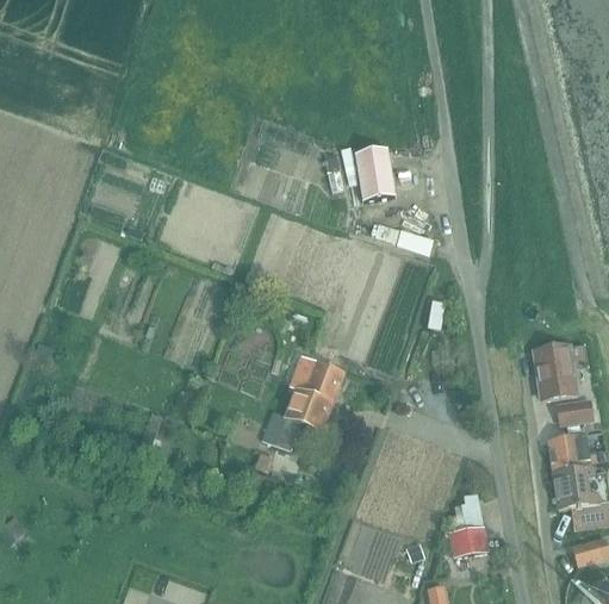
[(362,201),(396,195),(387,148),(355,154),(362,201)]
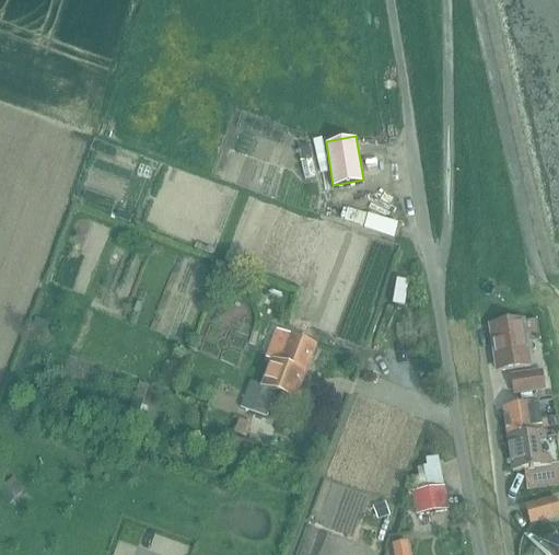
[(394,235),(398,220),(368,210),(363,226),(394,235)]
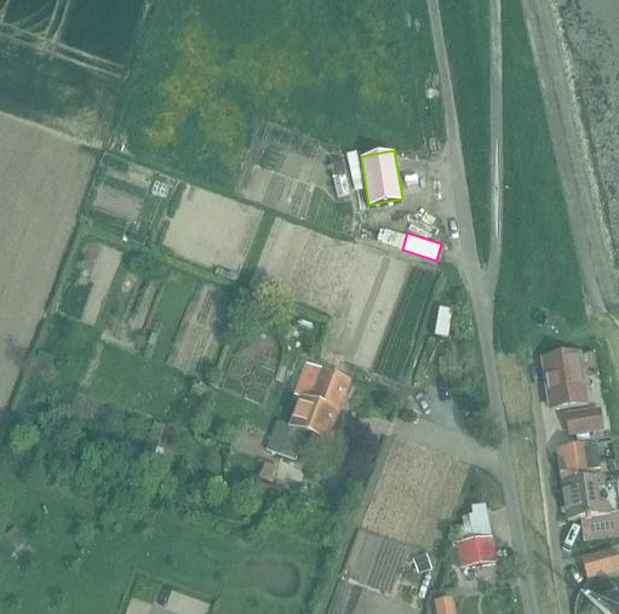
[(442,319),(458,322),(463,294),(447,291),(442,319)]
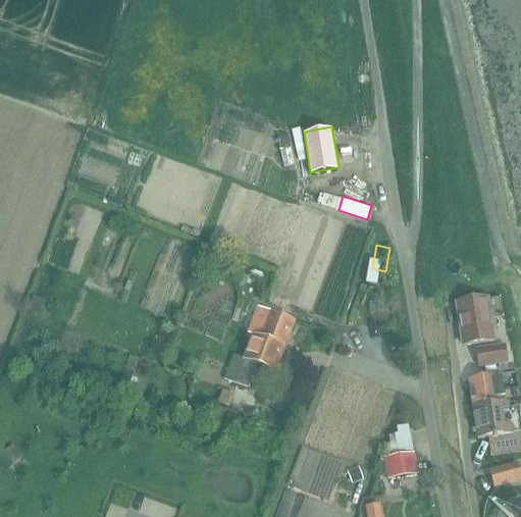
[(487,295),(457,299),(463,342),(493,338),(487,295)]
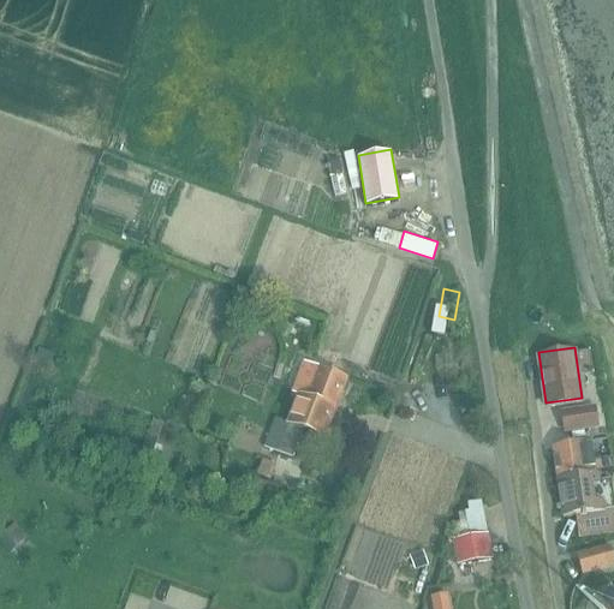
[(347,375),(314,362),(311,368),(316,369),(307,393),(299,390),(288,418),(276,413),(264,442),(293,454),(304,425),(326,433),(347,375)]
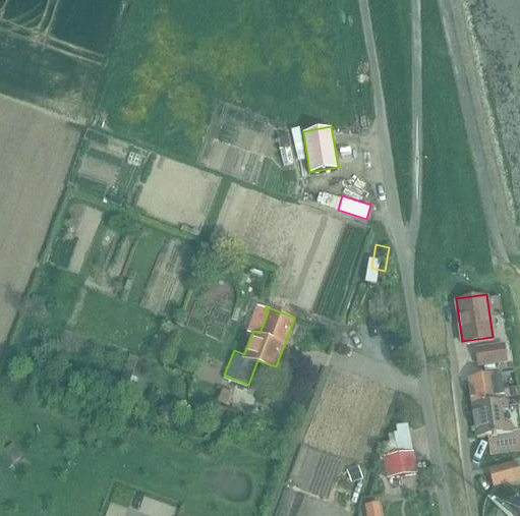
[(477,361),(506,357),(504,341),(475,345),(477,361)]
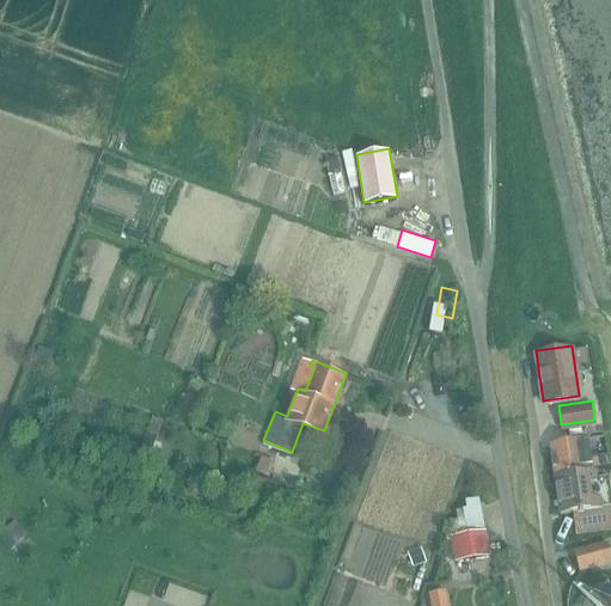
[(554,472),(581,469),(594,466),(606,465),(604,453),(596,454),(596,455),(591,457),(588,436),(591,436),(590,435),(549,441),(554,472)]
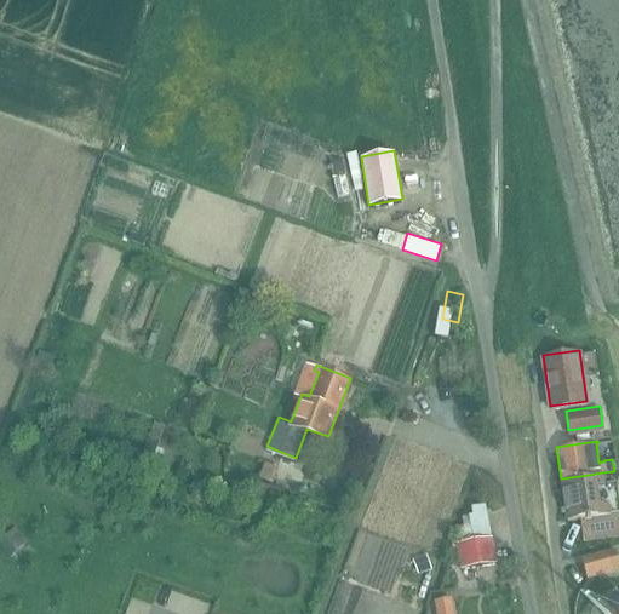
[(583,515),(585,533),(585,535),(618,529),(618,504),(615,480),(605,482),(602,472),(589,475),(561,478),(562,480),(567,517),(583,515)]
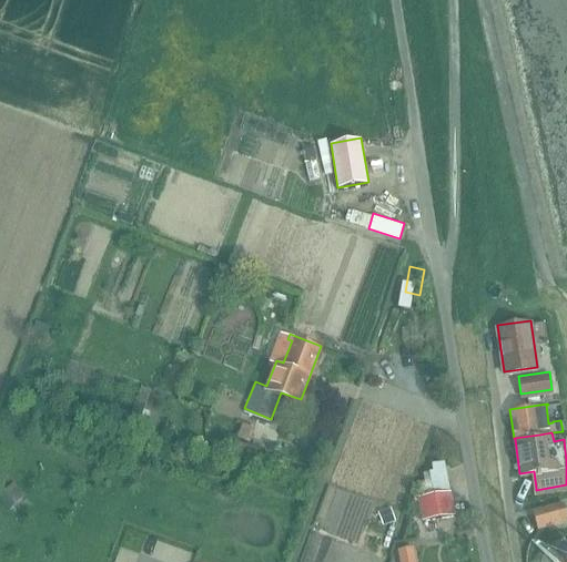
[(446,445),(431,448),(433,463),(448,460),(446,445)]
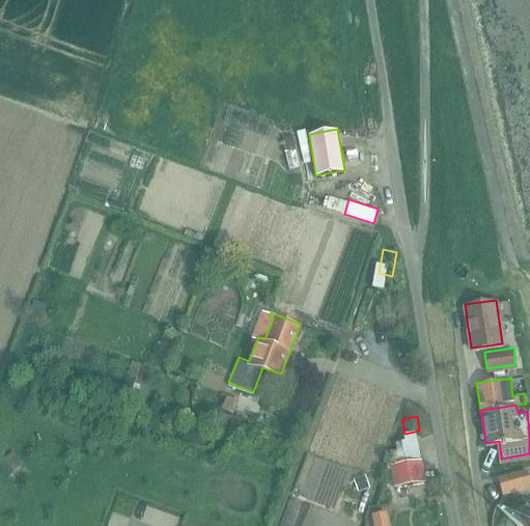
[(391,460),(395,481),(424,477),(420,454),(391,460)]
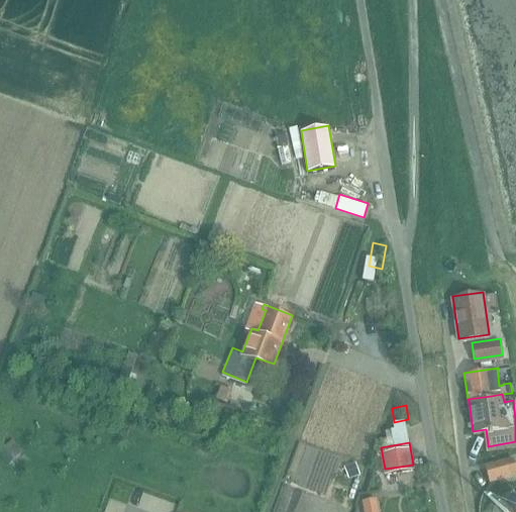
[(515,465),(513,455),(512,456),(485,464),(489,479),(515,471),(515,465)]
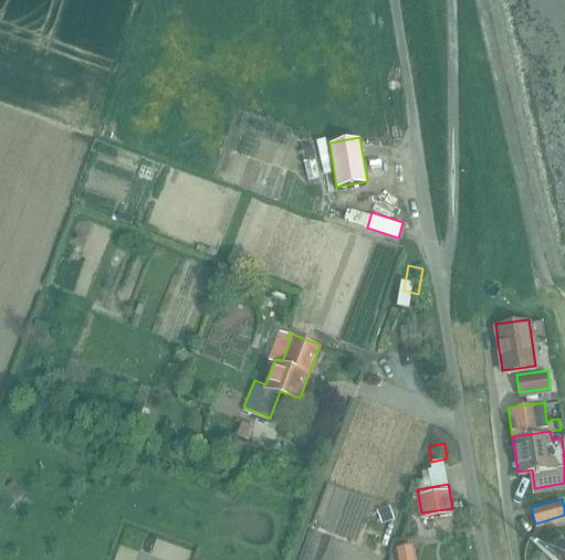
[(411,559),(408,541),(397,543),(399,559),(411,559)]
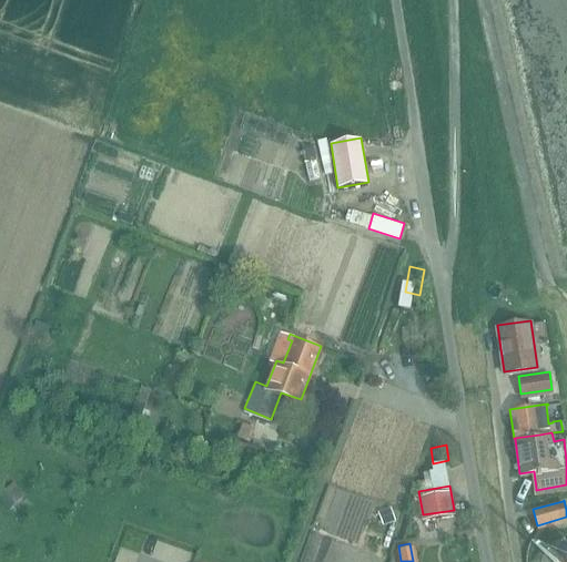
[(566,543),(560,545),(555,548),(554,550),(552,553),(550,559),(550,561),(566,561),(566,543)]
